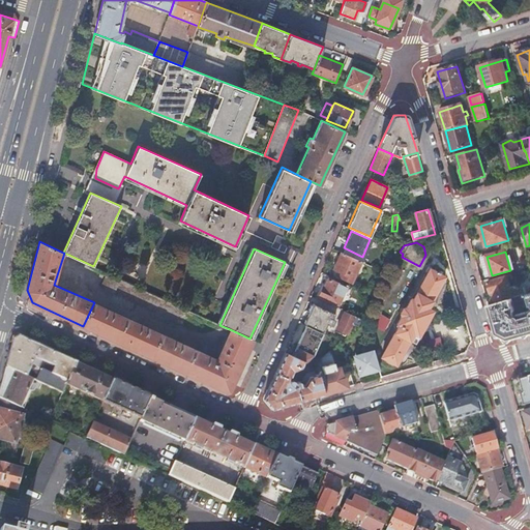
[(360,261),(342,253),(334,268),(342,272),(340,276),(351,282),(360,261)]
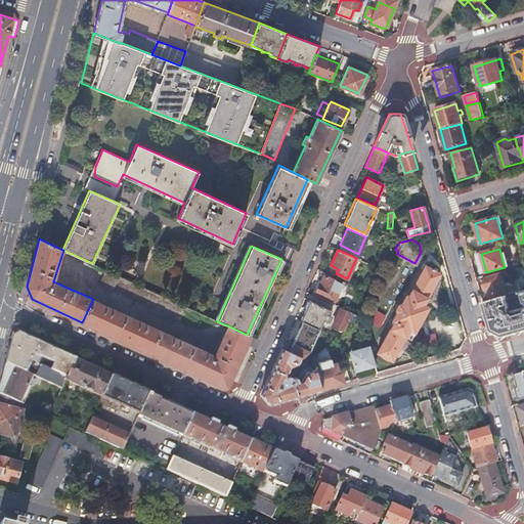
[(423,304),(439,273),(425,266),(408,296),(406,295),(396,309),(397,312),(392,320),(394,321),(377,352),(391,360),(408,330),(413,332),(427,306),(423,304)]
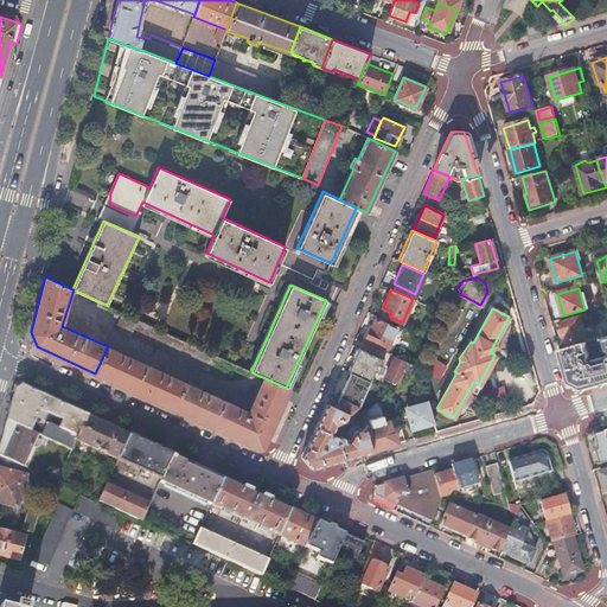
[(123,313),(116,327),(197,365),(204,350),(123,313)]
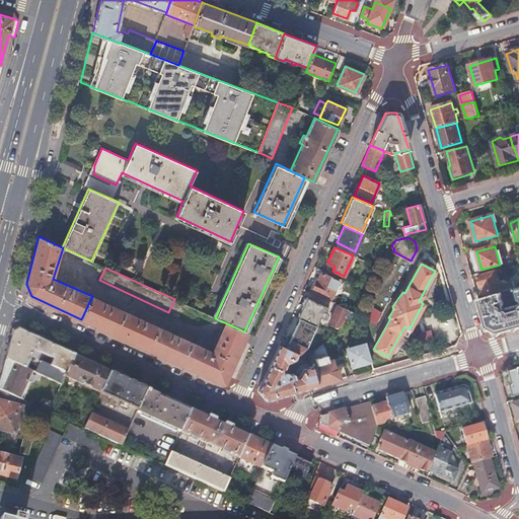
[(350,282),(341,278),(340,280),(321,272),(312,289),(331,298),(336,289),(345,293),(350,282)]
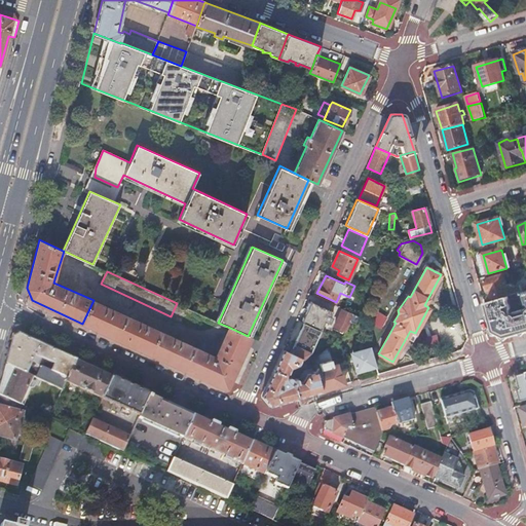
[(484,280),(493,302),(508,297),(509,297),(506,291),(502,275),(484,280)]
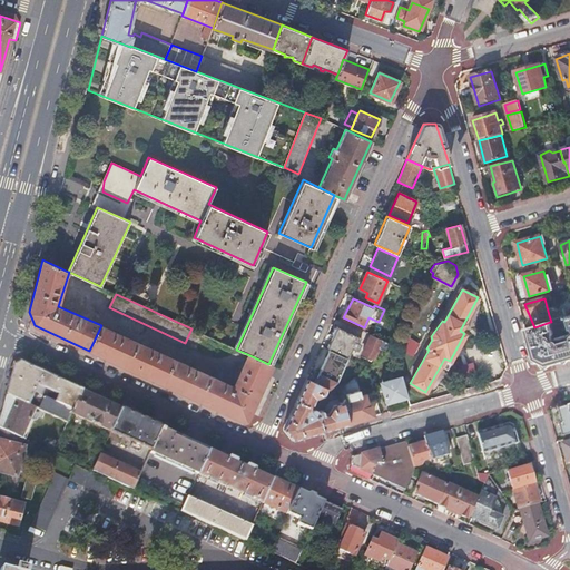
[(392,323),(399,325),(401,317),(394,314),(392,323)]
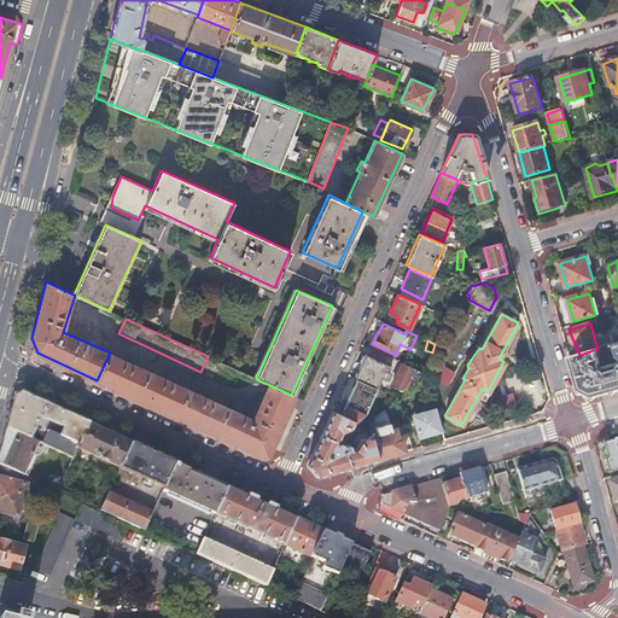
[(579,355),(570,357),(579,391),(593,397),(617,390),(617,343),(612,345),(613,350),(616,359),(600,363),(598,355),(596,349),(579,355)]
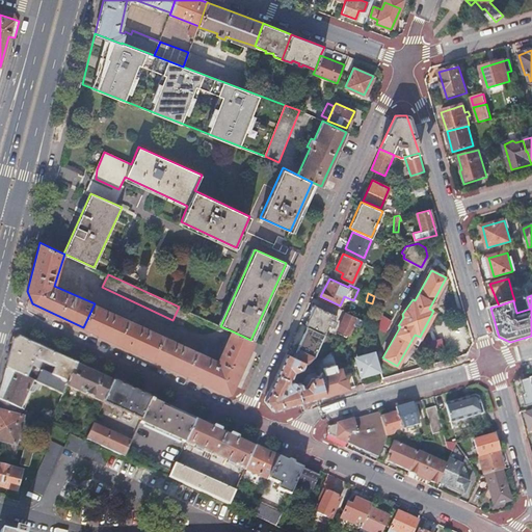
[(514,300),(513,300),(514,306),(528,301),(527,297),(520,299),(514,300)]
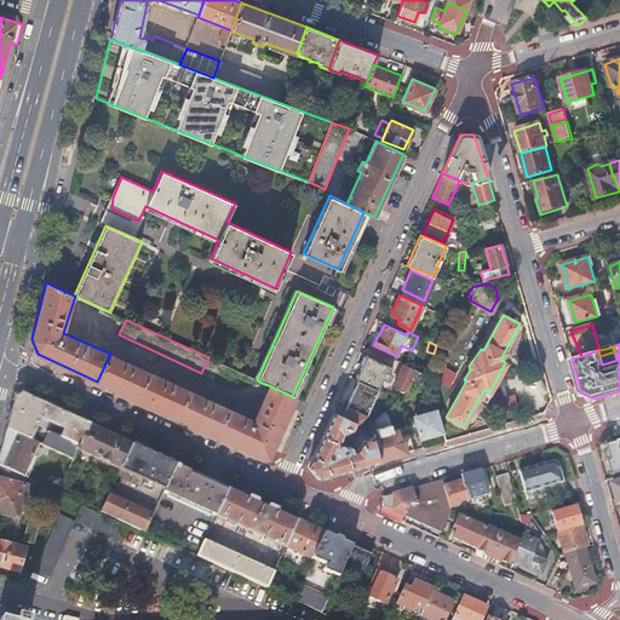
[(110,354),(97,382),(179,419),(193,392),(110,354)]
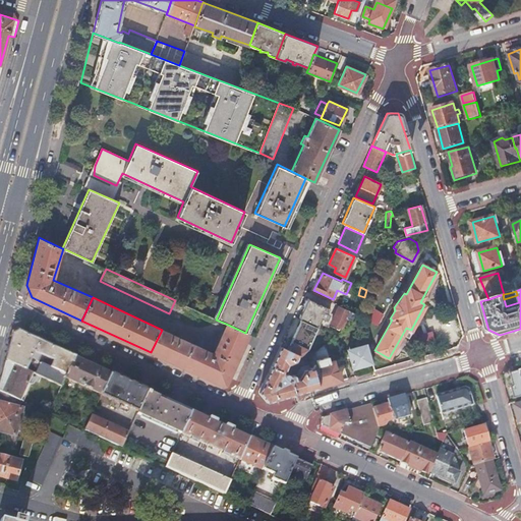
[(326,307),(327,306),(307,298),(299,316),(317,325),(322,317),(327,320),(330,313),(327,312),(329,309),(326,307)]
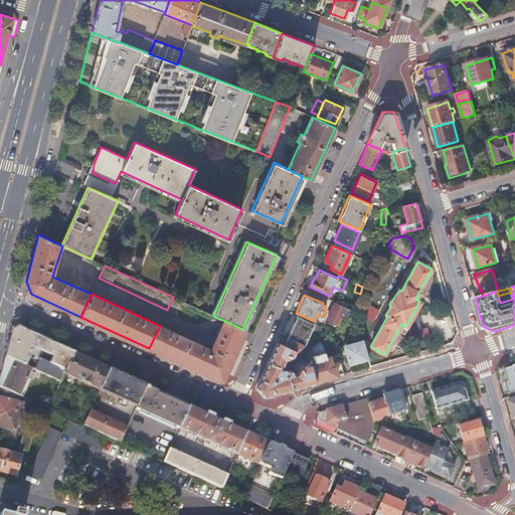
[(173,297),(167,310),(192,321),(198,308),(173,297)]
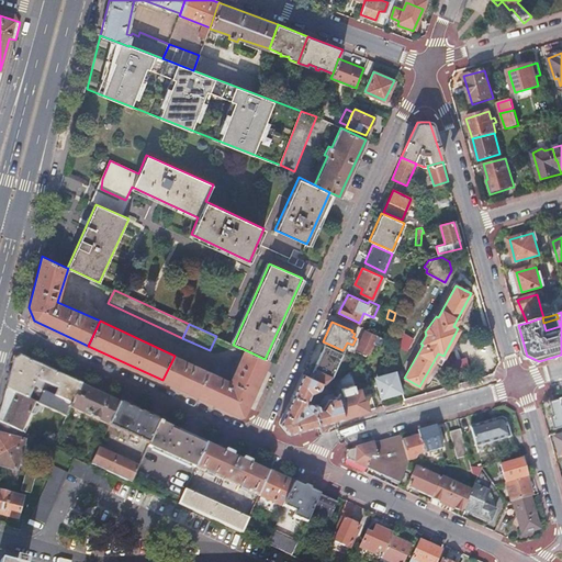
[(383,337),(366,329),(357,348),(369,352),(373,341),(380,345),(383,337)]
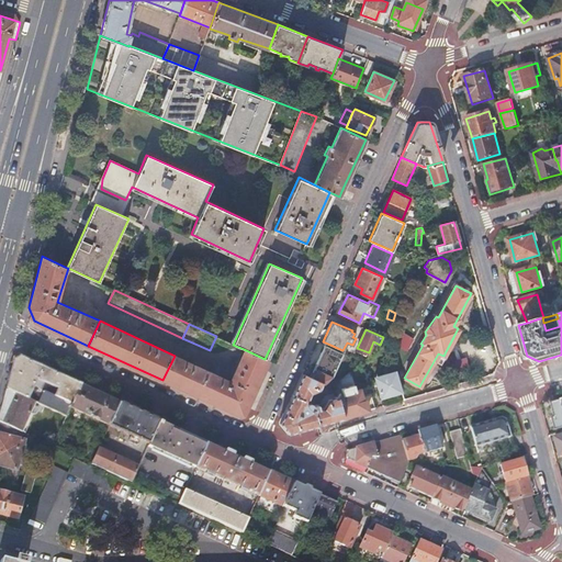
[(329,379),(343,351),(325,344),(312,371),(329,379)]
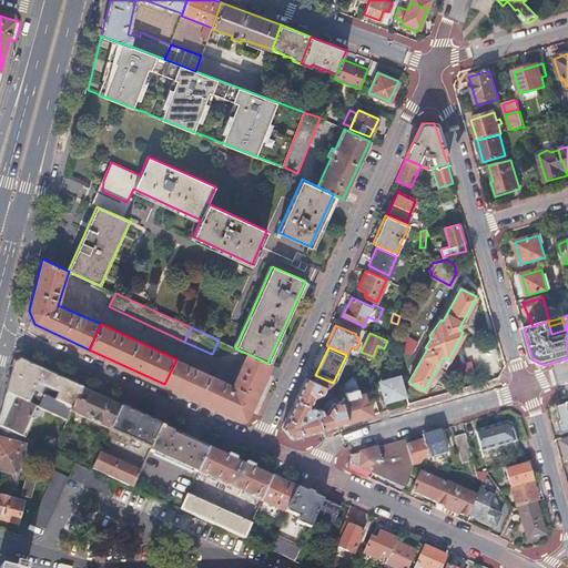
[(176,359),(164,384),(244,421),(246,419),(272,365),(267,363),(246,353),(232,385),(176,359)]
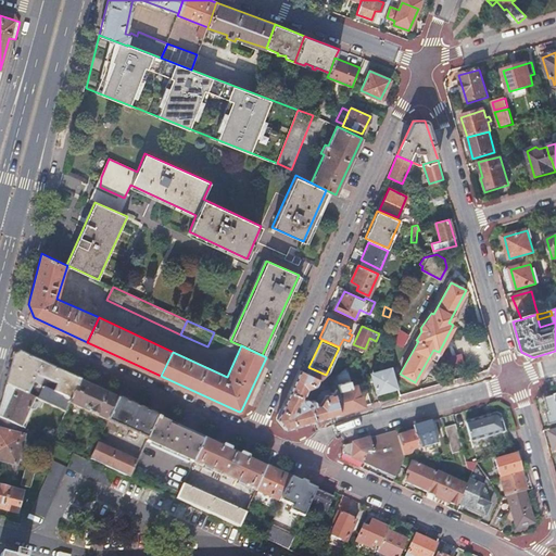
[(71,403),(80,381),(20,353),(14,356),(10,373),(7,384),(36,397),(54,405),(66,412),(71,403)]
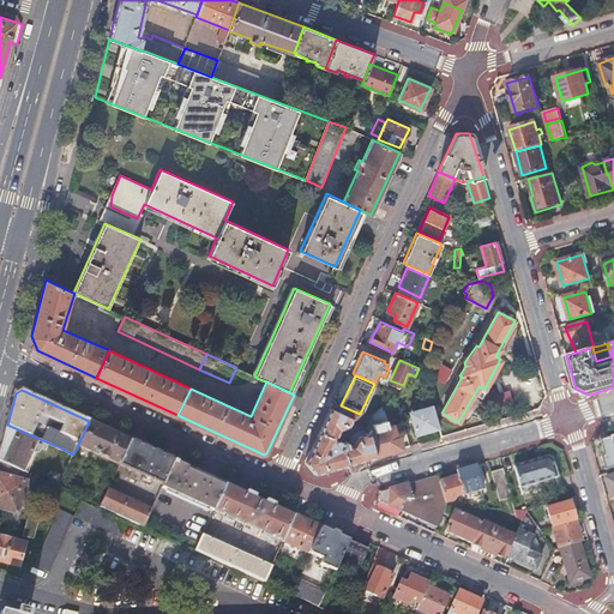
[(375,456),(401,449),(393,425),(389,426),(383,404),(371,414),(374,429),(368,432),(375,456)]
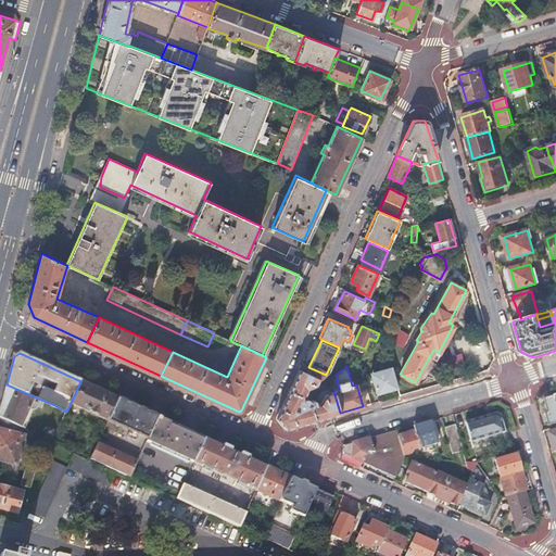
[(377,393),(397,388),(392,366),(370,373),(377,393)]
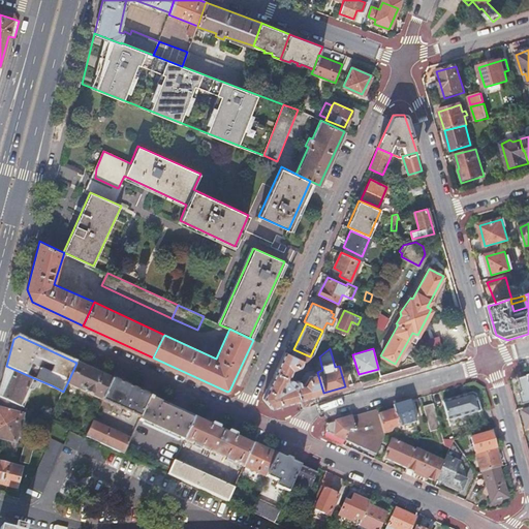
[(271,407),(323,393),(317,372),(308,374),(304,382),(293,385),(294,377),(290,375),(292,369),(301,366),(304,360),(284,350),(262,398),(271,407)]
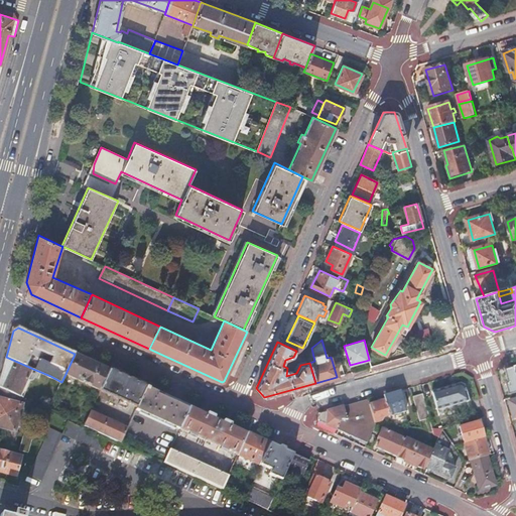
[(110,370),(75,354),(66,374),(101,391),(110,370)]
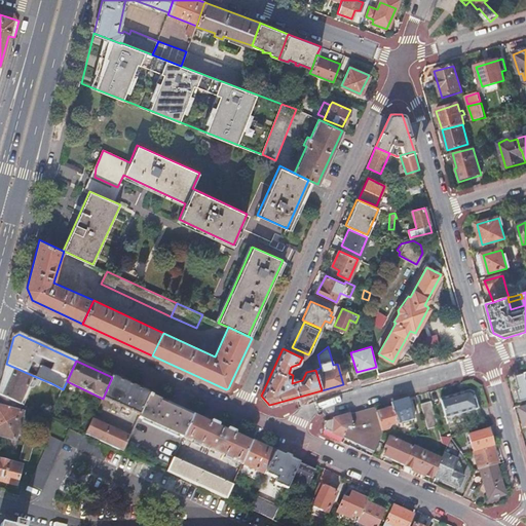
[(6,364),(0,387),(0,395),(24,406),(28,397),(25,396),(34,376),(6,364)]
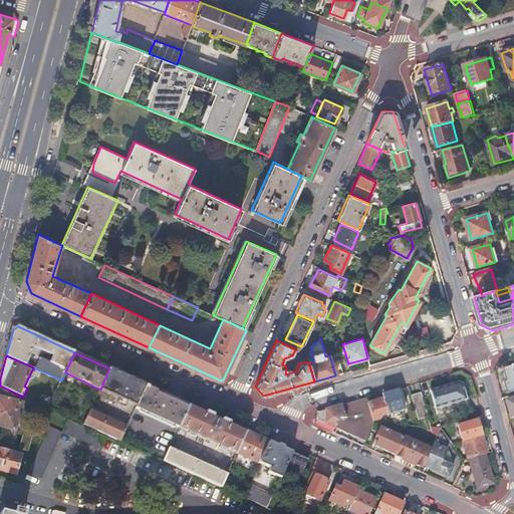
[(513,390),(513,364),(505,367),(510,392),(513,390)]
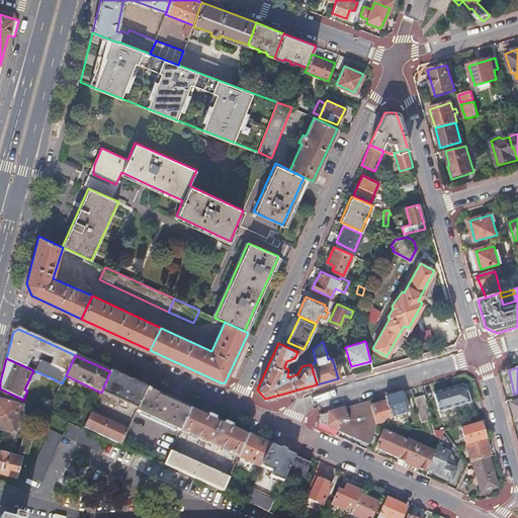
[(147,387),(110,371),(101,393),(121,402),(118,407),(125,411),(130,405),(138,409),(147,387)]
